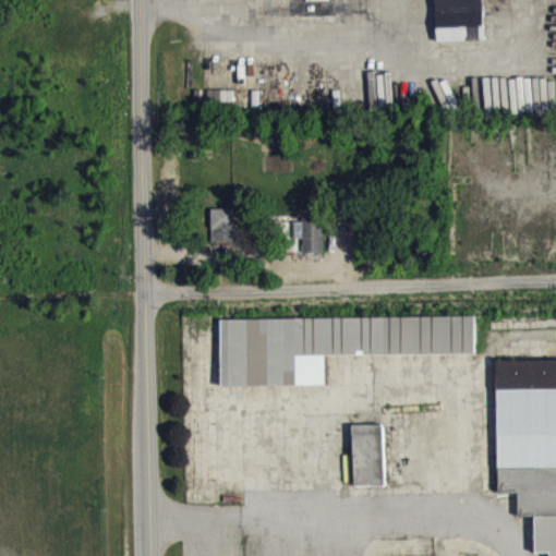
[(432,0),(480,0),(482,40),(435,43),(432,0)]
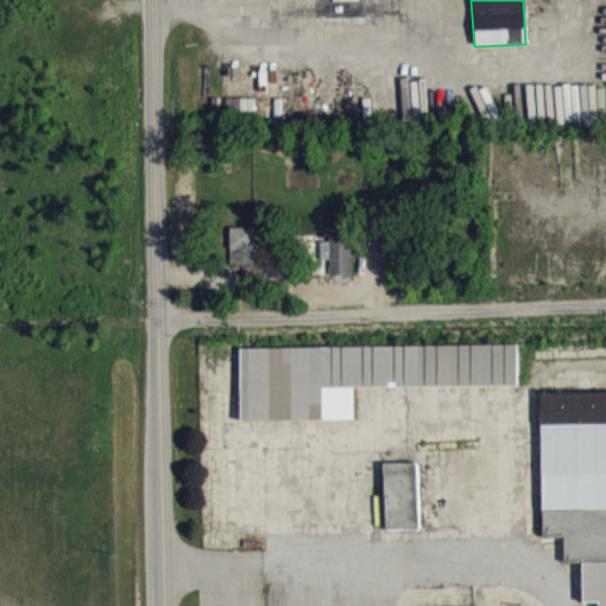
[(253,264),(253,227),(227,228),(228,264),(253,264)]
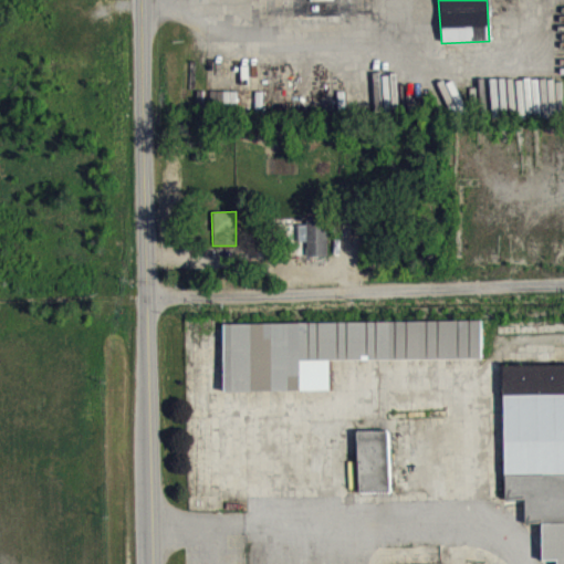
[(304,257),(325,257),(325,219),(304,219),(304,257)]
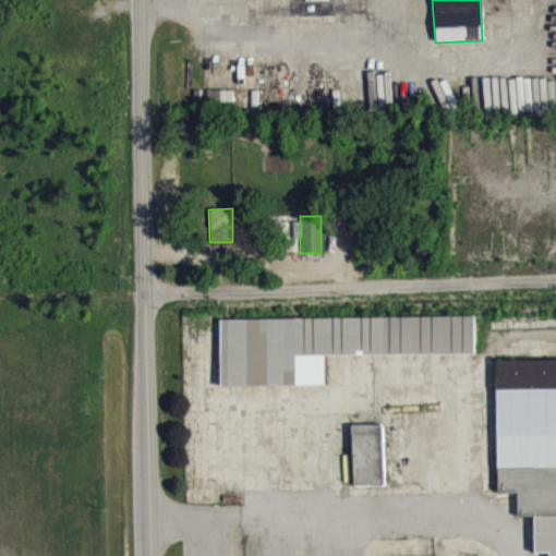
[(219,319),(472,316),(473,353),(323,355),(324,385),(220,386),(219,319)]
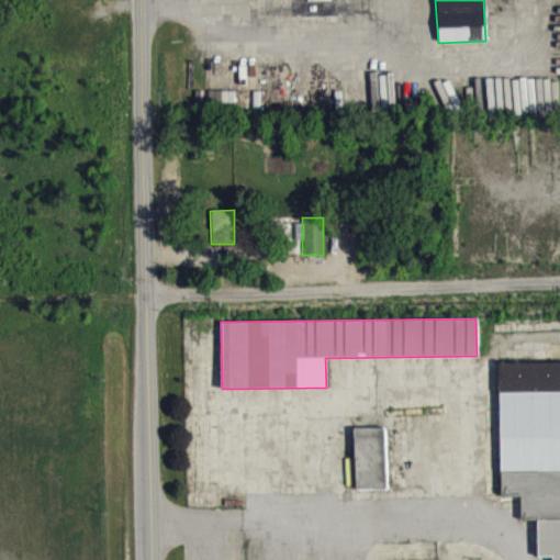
[(559,559),(559,361),(499,362),(500,495),(519,495),(519,521),(537,521),(538,557),(552,557),(552,559),(559,559)]
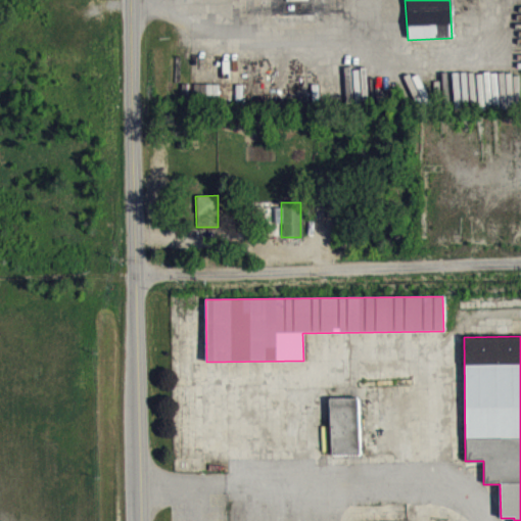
[(329,399),(357,398),(359,454),(331,455),(329,399)]
